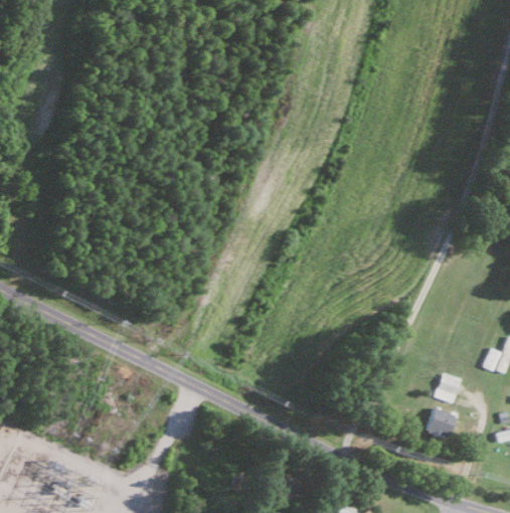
[(509,336),(508,336),(495,370),(504,374),(509,359),(509,336)]
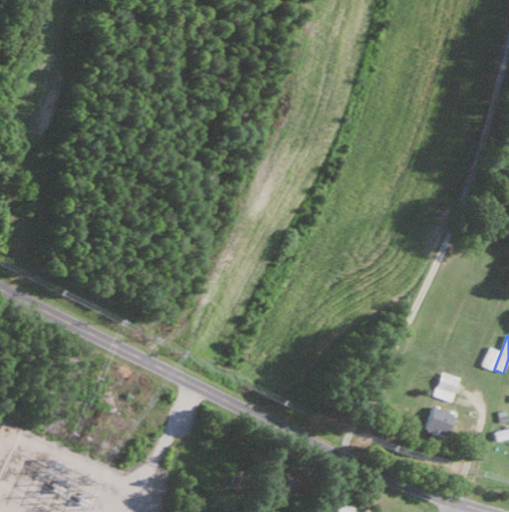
[(482,367),(493,370),(500,351),(489,347),(482,367)]
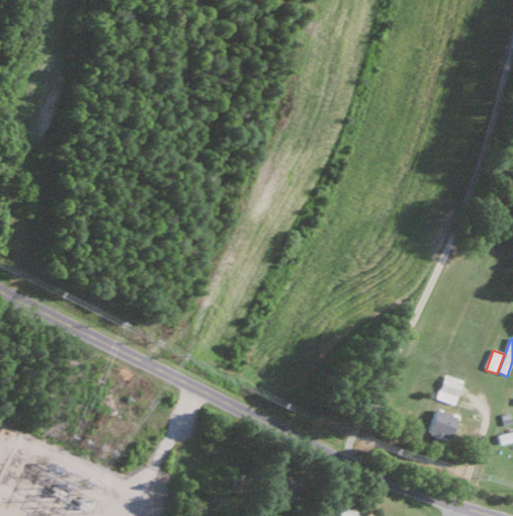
[(462,380),(444,375),(438,400),(456,405),(462,380)]
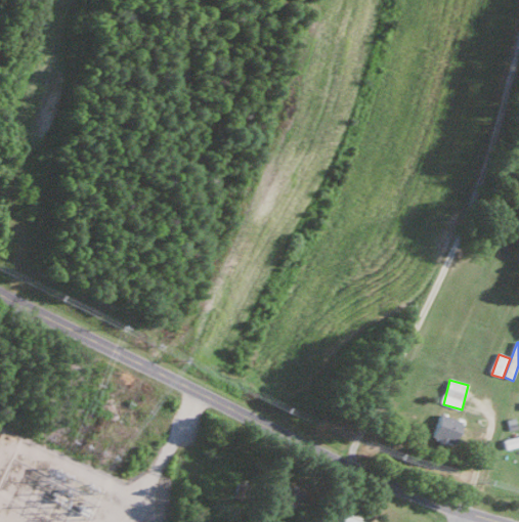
[(453,446),(463,423),(441,415),(432,438),(453,446)]
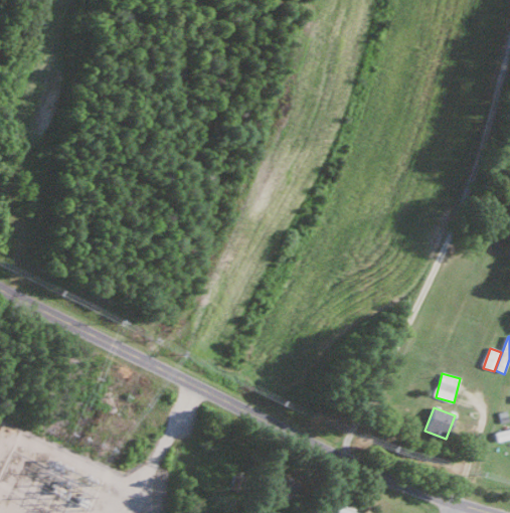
[(509,430),(496,434),(498,444),(509,441),(509,430)]
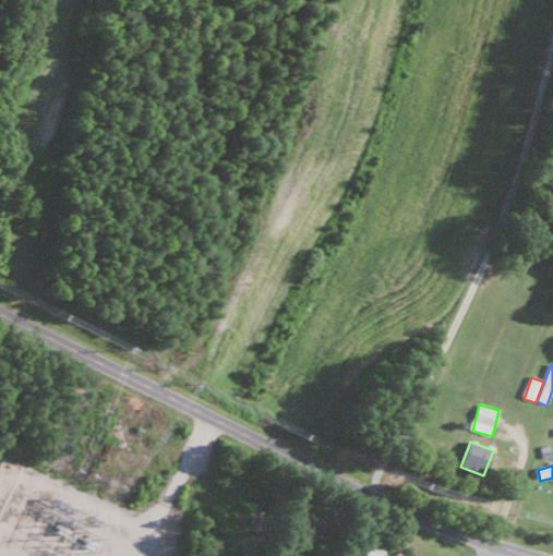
All buildings are outlined.
